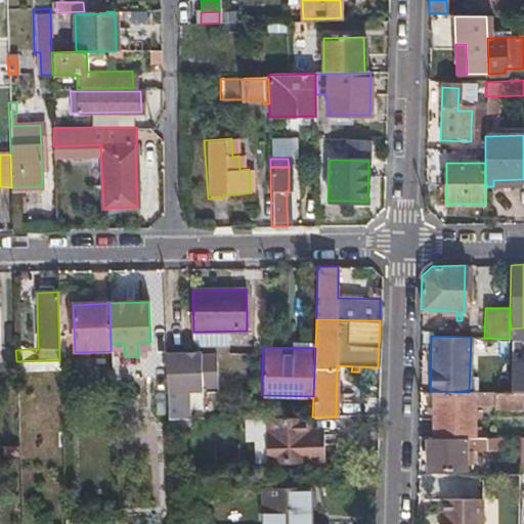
[(200,353),(165,354),(166,392),(201,391),(201,388),(216,387),(215,355),(200,356),(200,353)]
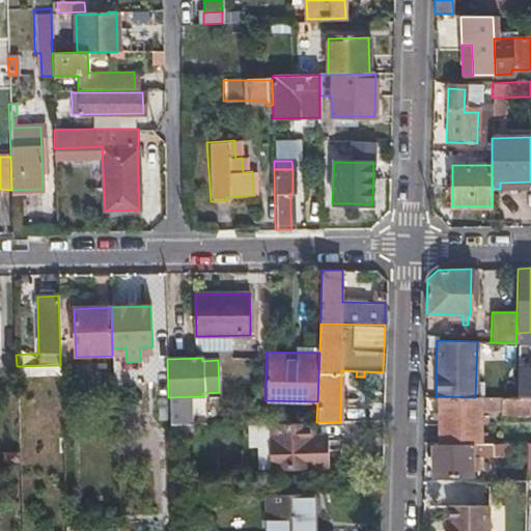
[(497,397),(514,397),(514,389),(510,389),(510,369),(497,369),(497,397)]
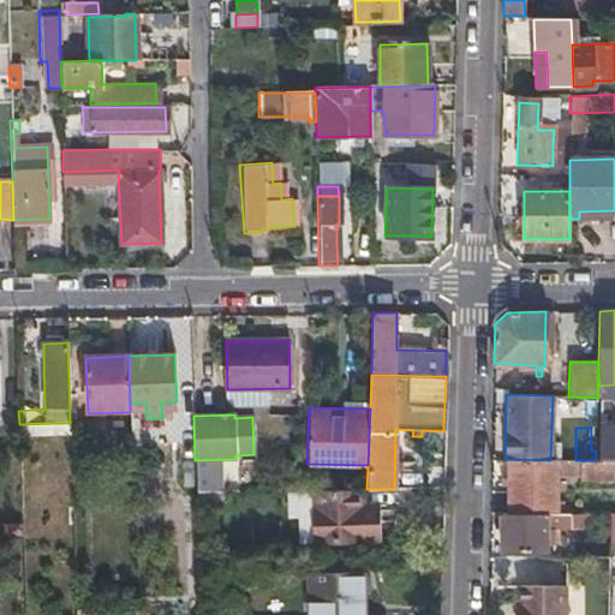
[(596,451),(596,460),(614,460),(614,435),(608,436),(608,429),(597,429),(596,451)]
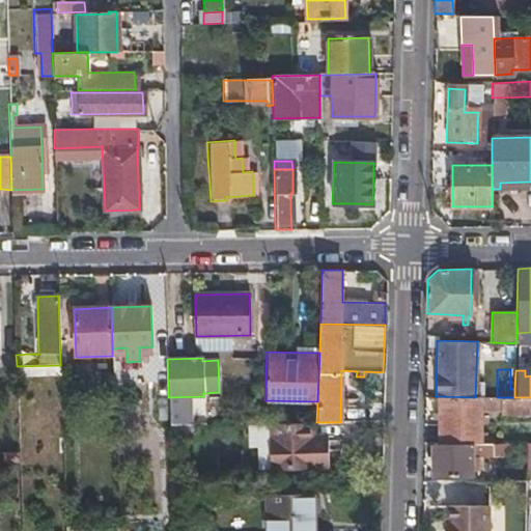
[(475,397),(473,397),(439,396),(438,442),(476,443),(480,443),(480,412),(500,413),(501,414),(530,414),(530,397),(514,397),(497,397),(475,397)]
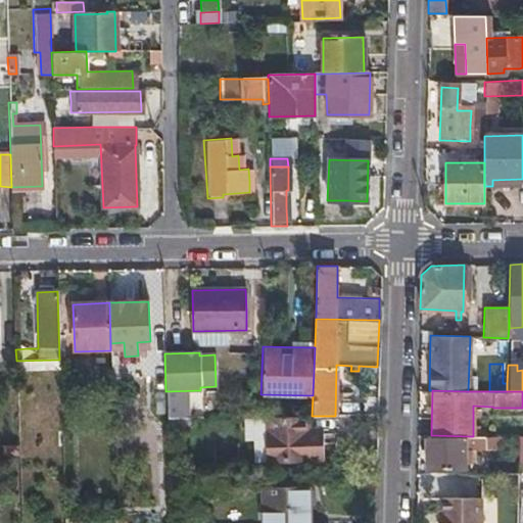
[(266,417),(266,439),(267,461),(307,460),(306,429),(306,416),(266,417)]
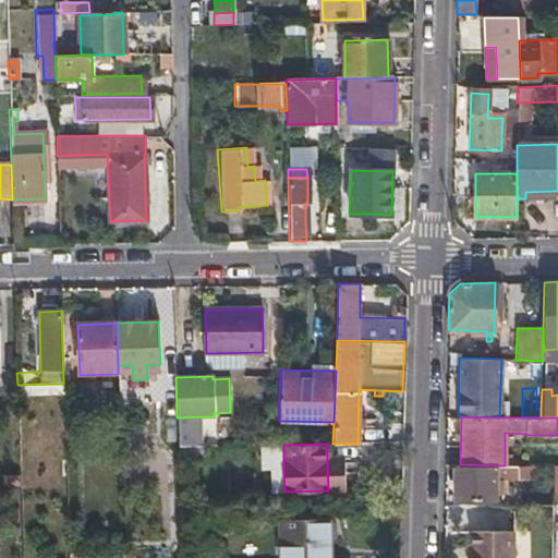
[(258,445),(258,451),(258,458),(273,458),(273,445),(258,445)]
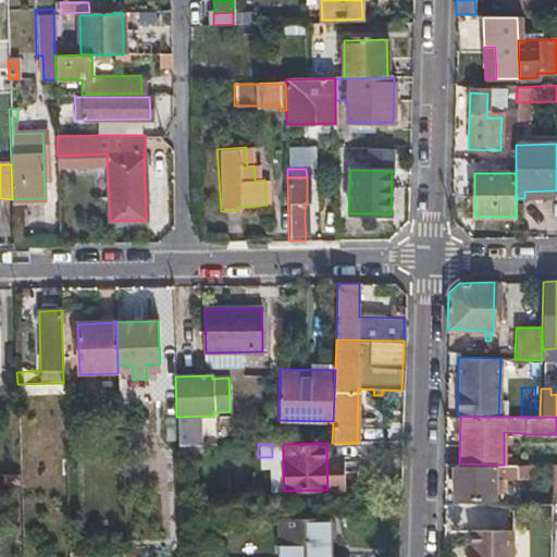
[(342,457),(326,457),(327,490),(342,491),(342,457)]
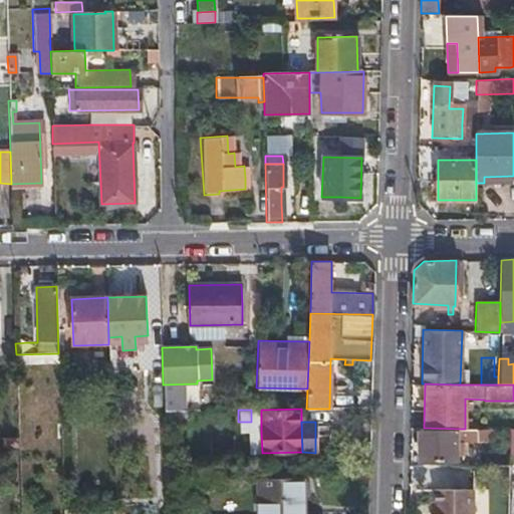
[(461,440),(461,429),(424,428),(418,428),(418,460),(456,460),(456,440),(461,440)]
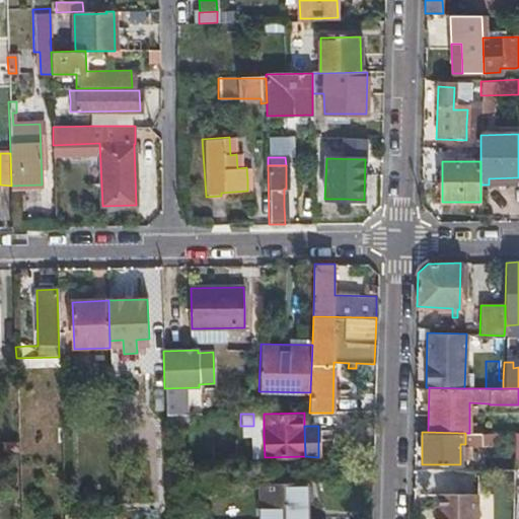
[(303,518),(303,504),(303,482),(258,483),(260,518),(303,518)]
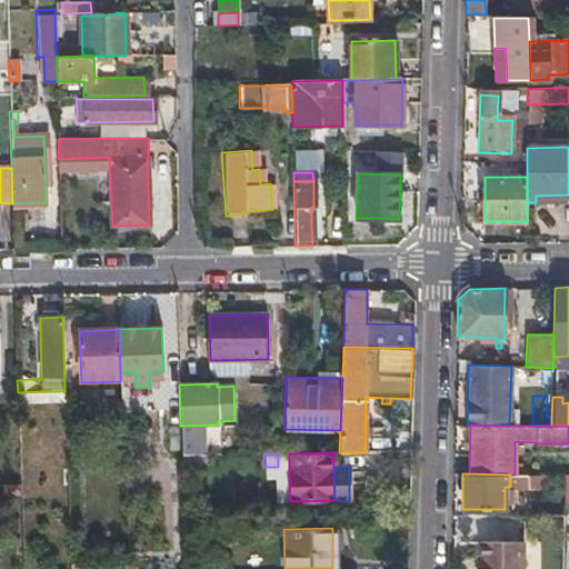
[(521,568),(522,542),(480,542),(480,557),(478,557),(477,568),(521,568)]
